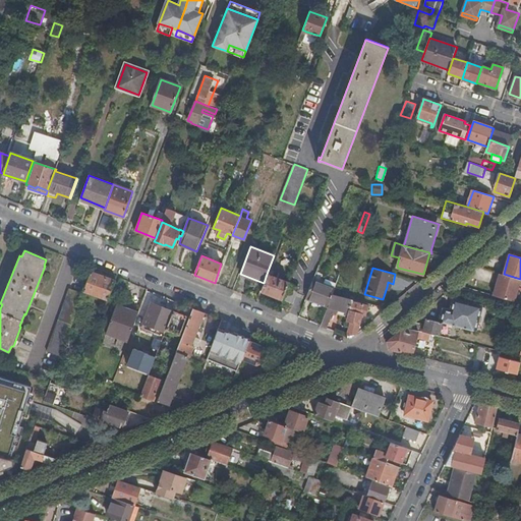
[(114,280),(91,271),(83,291),(108,299),(114,280)]
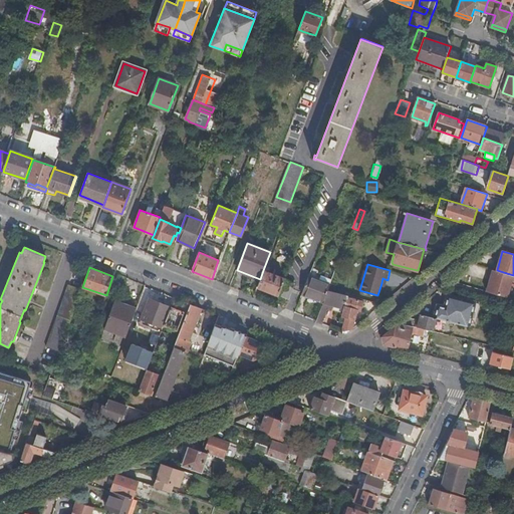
[(513,275),(497,270),(490,268),(488,276),(490,277),(486,291),(507,297),(513,275)]
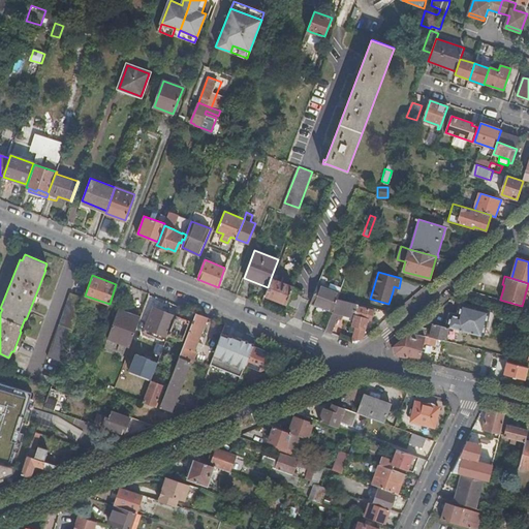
[(268,287),(265,294),(287,303),(293,287),(293,286),(271,278),(268,287)]
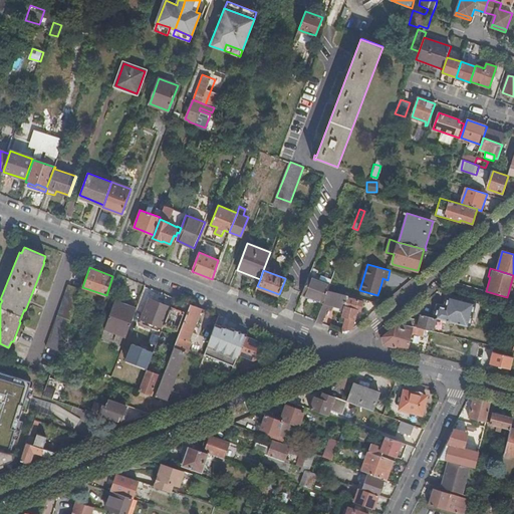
[(308,296),(324,302),(328,290),(332,280),(322,276),(319,281),(308,277),(302,293),(308,296)]
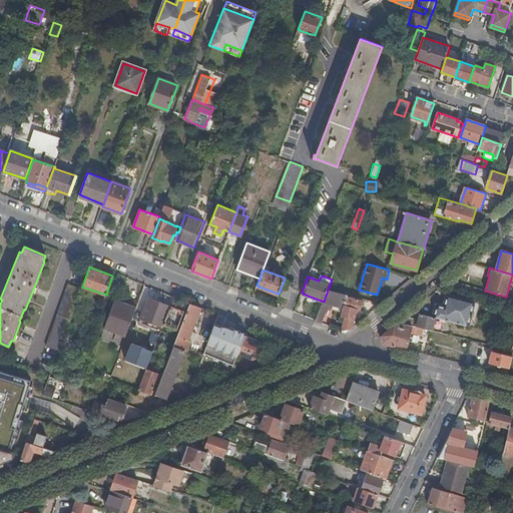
[(285,279),(279,294),(289,298),(295,282),(285,279)]
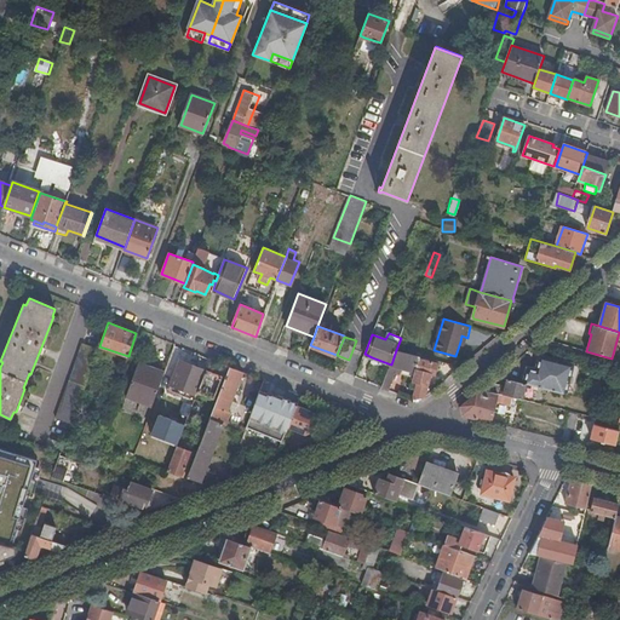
[(56,418),(72,424),(92,367),(96,356),(98,349),(82,344),(56,418)]
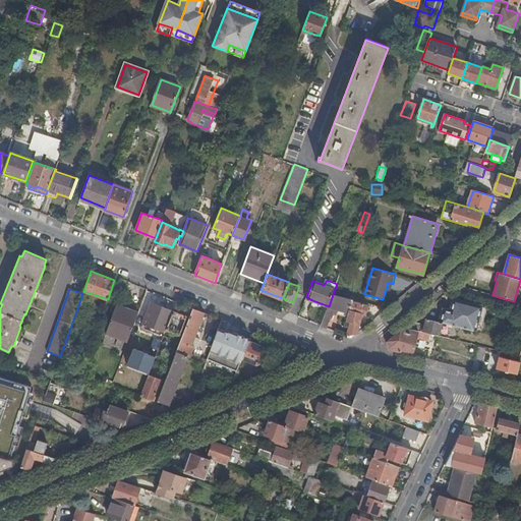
[(329,306),(321,326),(327,328),(334,310),(336,310),(338,310),(349,312),(347,321),(351,322),(347,335),(357,333),(362,314),(365,315),(368,305),(358,303),(358,301),(333,294),(329,306)]
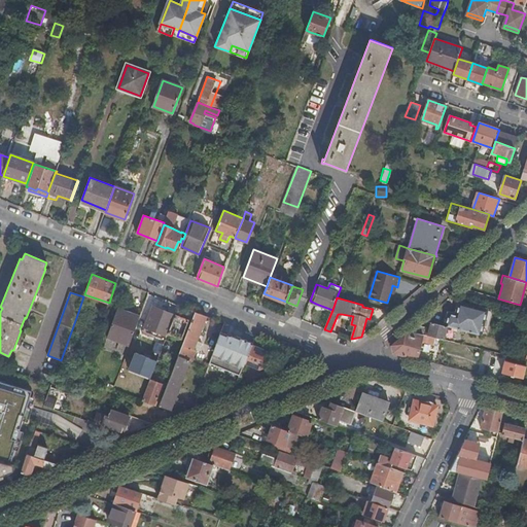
[(81,303),(78,312),(84,314),(88,306),(81,303)]
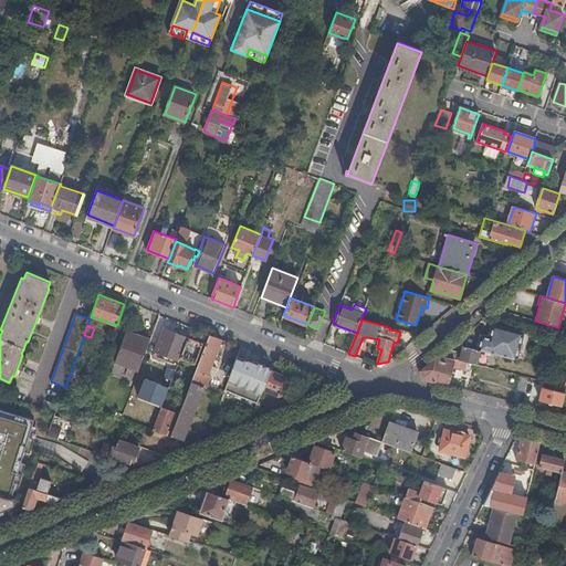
[(479,349),(488,352),(515,359),(522,333),(493,325),(490,338),(482,337),(479,349)]
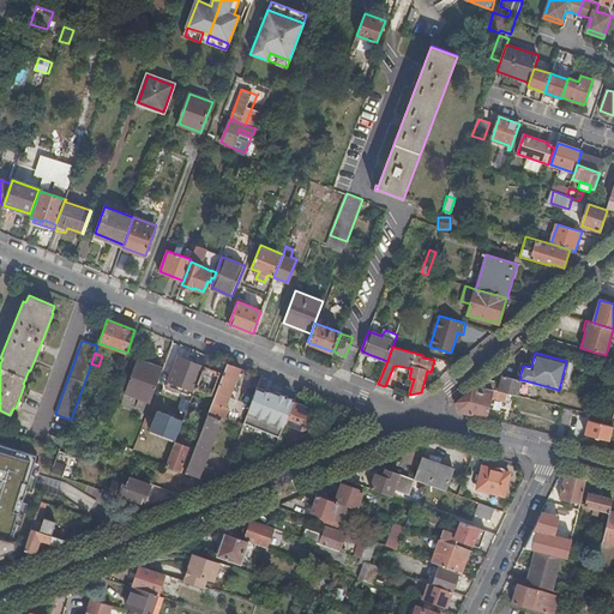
[(196,387),(204,366),(178,356),(173,369),(172,373),(168,381),(194,391),(196,387)]
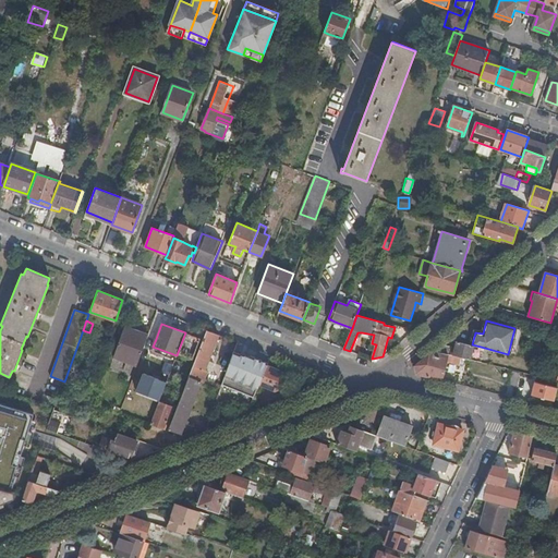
[(136,365),(147,336),(123,327),(113,356),(136,365)]
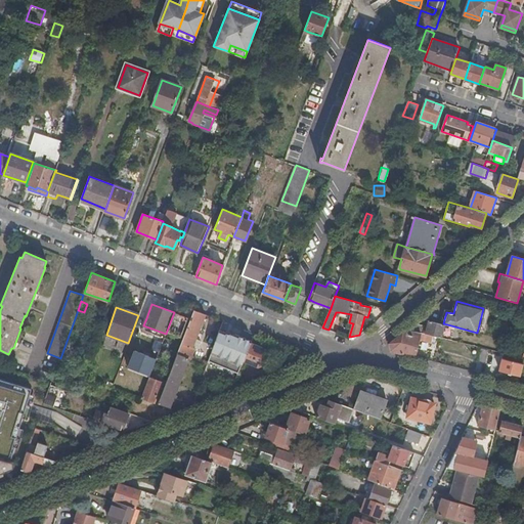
[(490,310),(483,308),(477,333),(484,334),(490,310)]
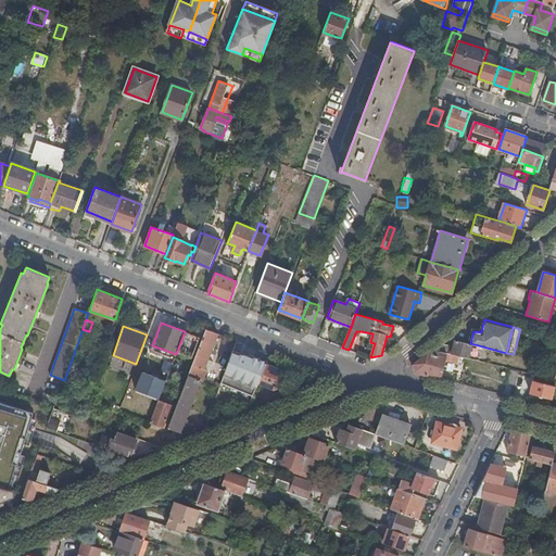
[(217,333),(205,329),(188,376),(200,380),(202,381),(203,377),(207,368),(204,367),(217,333)]
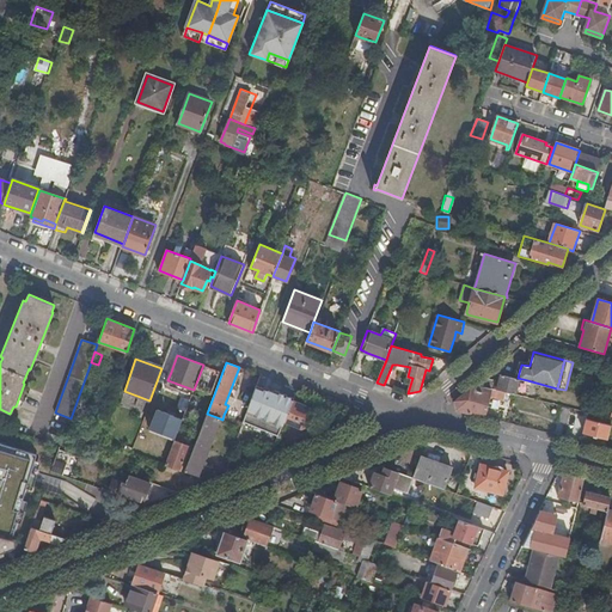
[(219,371),(203,365),(195,386),(200,389),(203,390),(212,393),(219,371)]
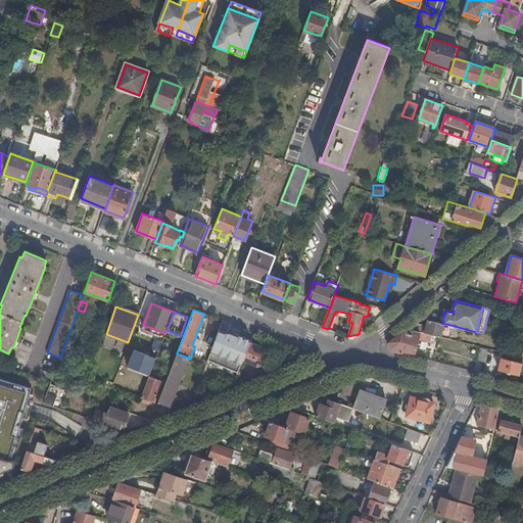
[(406,328),(433,335),(447,339),(450,325),(442,323),(428,320),(426,326),(424,326),(424,324),(415,322),(413,324),(410,325),(406,328)]
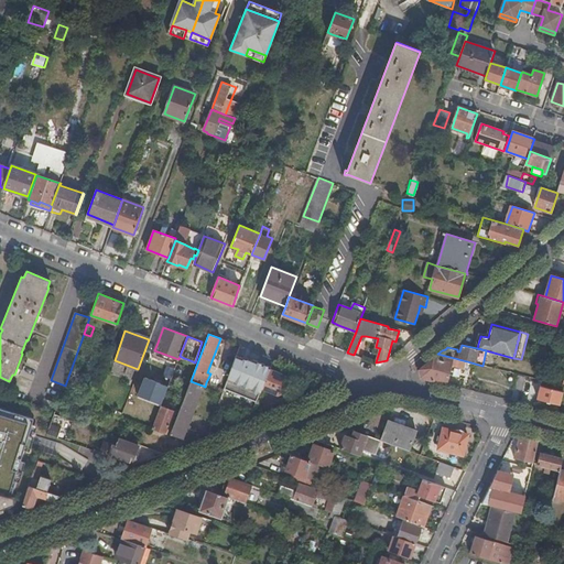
[(270,369),(274,359),(262,354),(255,372),(267,377),(270,369)]
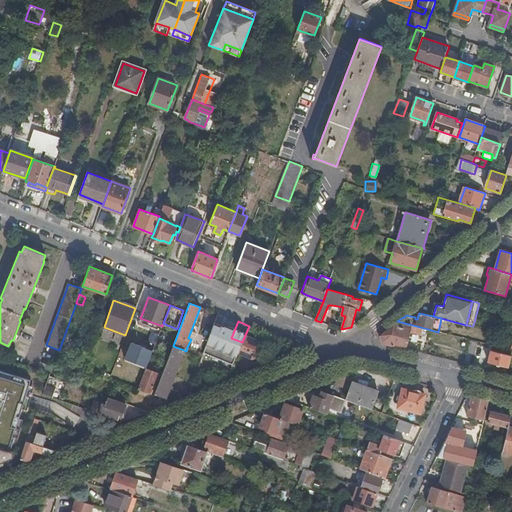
[(382,343),(406,349),(410,331),(414,332),(415,332),(422,334),(424,328),(397,321),(381,335),(382,343)]
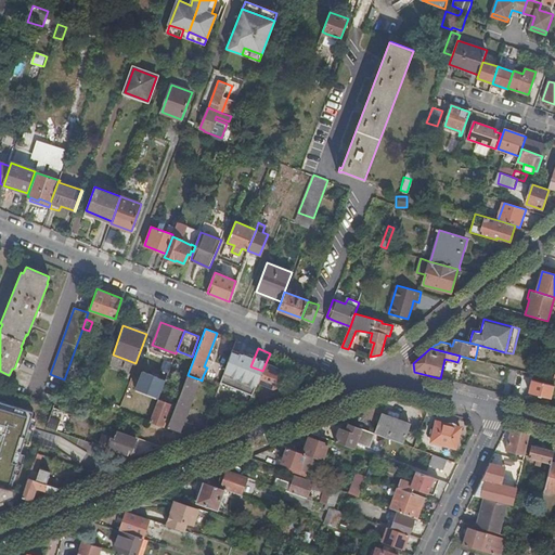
[(180,360),(173,357),(170,365),(177,368),(180,360)]
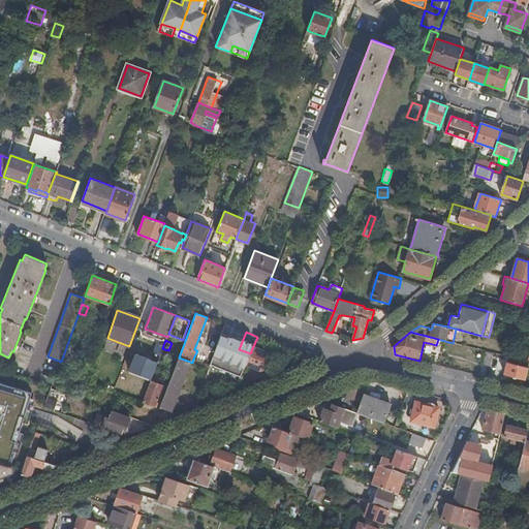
[(270,353),(253,346),(250,353),(246,364),(261,370),(265,369),(270,353)]
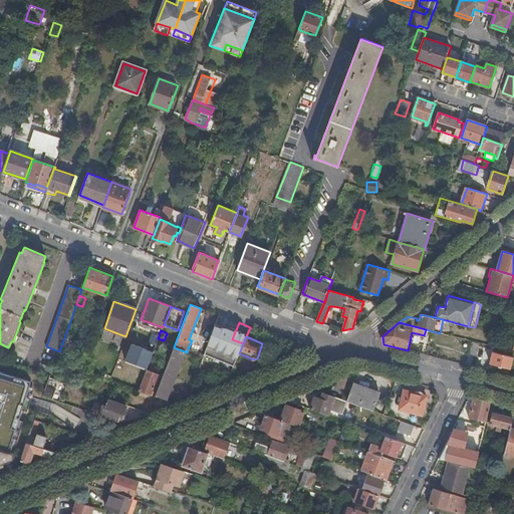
[(151,368),(159,349),(135,339),(126,358),(151,368)]
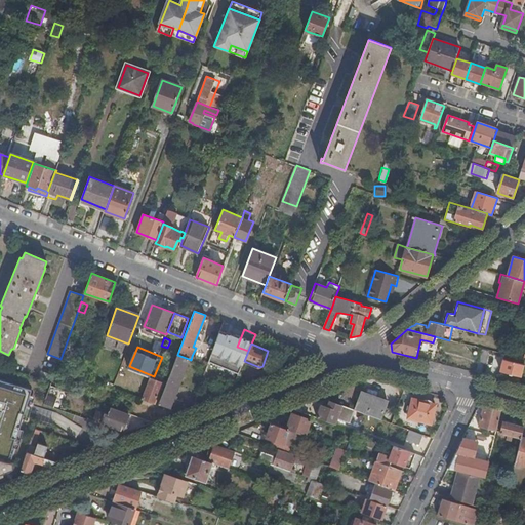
[(478,361),(486,364),(489,351),(481,349),(478,361)]
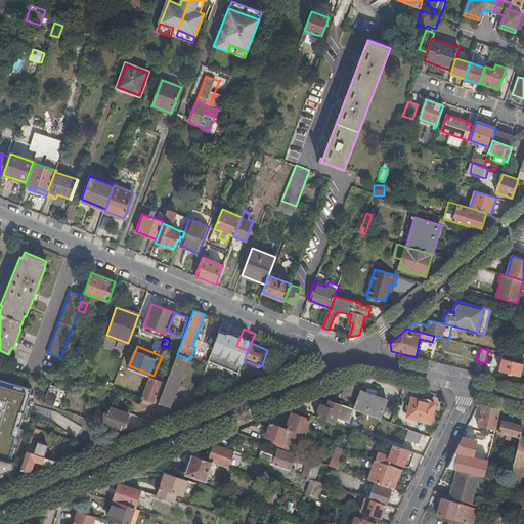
[(188,358),(177,354),(159,403),(169,407),(188,358)]
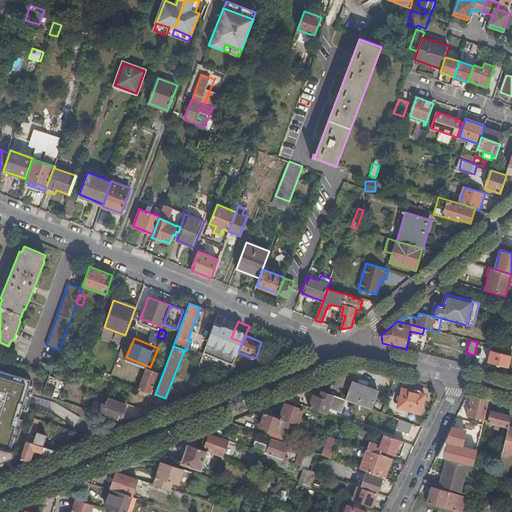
[(186,351),(201,357),(202,353),(187,347),(186,351)]
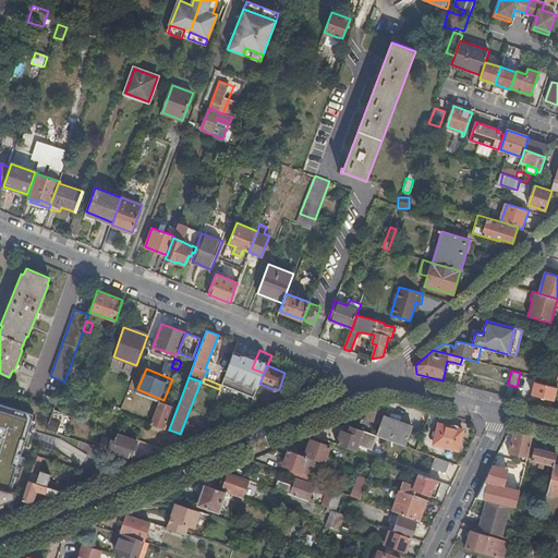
[(532,395),(555,400),(557,386),(557,385),(536,379),(532,395)]
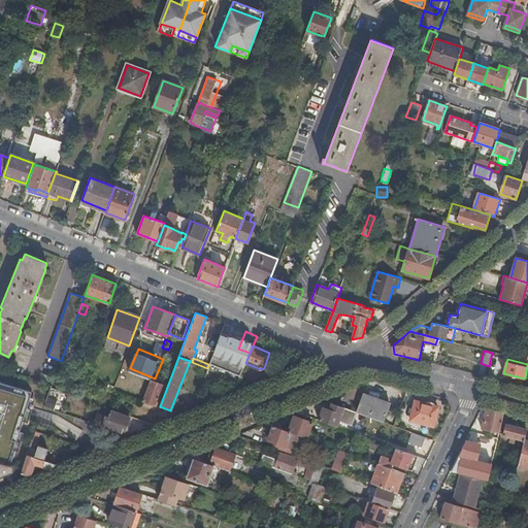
[(52,388),(53,385),(37,381),(32,396),(46,401),(52,388)]
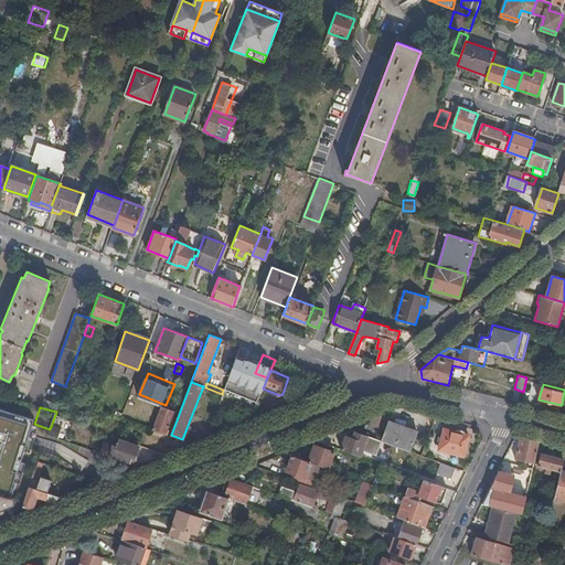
[(160,407),(152,428),(166,434),(169,425),(170,422),(174,412),(160,407)]
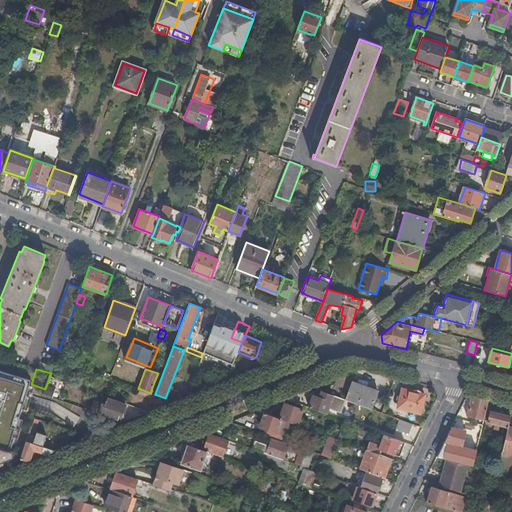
[(353,381),(346,399),(372,409),(378,390),(353,381)]
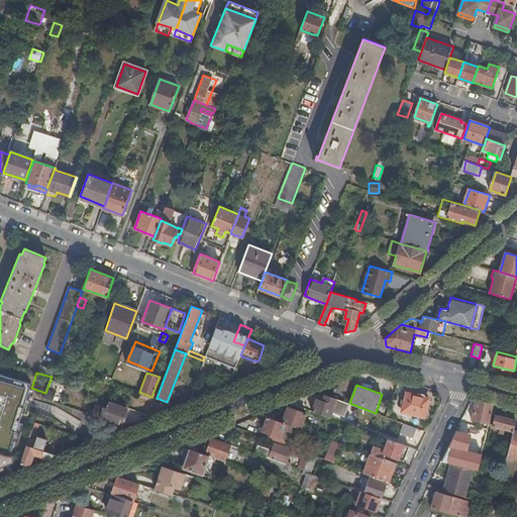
[(424,416),(428,398),(406,393),(402,411),(424,416)]
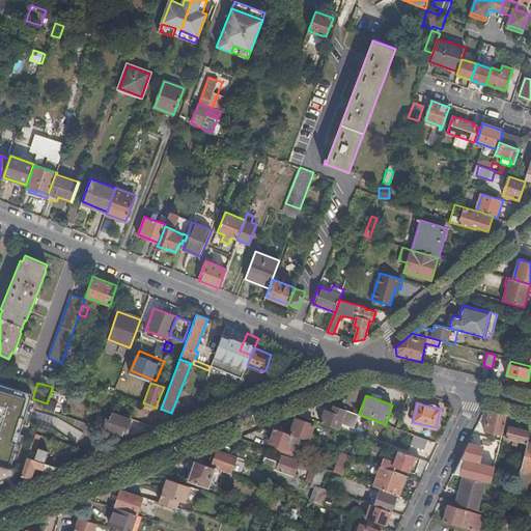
[(325,409),(320,422),(338,428),(340,422),(353,427),(358,414),(335,406),(333,412),(325,409)]
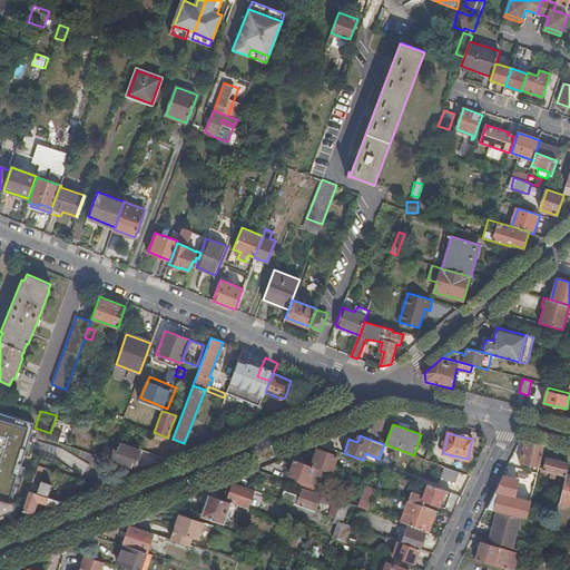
[(544,445),(526,441),(520,462),(539,467),(544,445)]
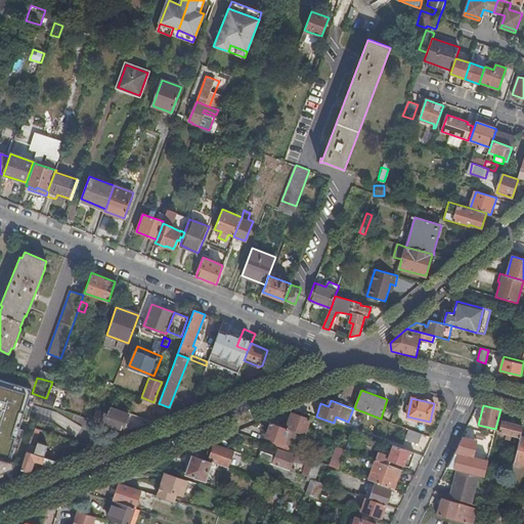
[(97,422),(116,429),(119,423),(122,424),(125,413),(111,408),(108,415),(101,412),(97,422)]
